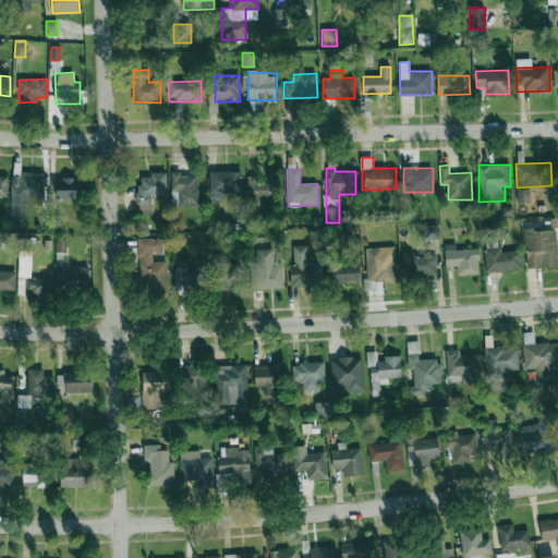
[(209,192),(242,192),(241,170),(209,171),(209,192)]
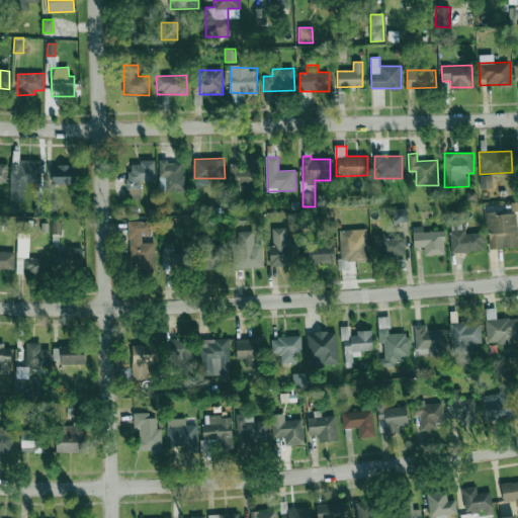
[(259,158),(249,158),(249,166),(232,166),(233,187),(260,186),(259,158)]
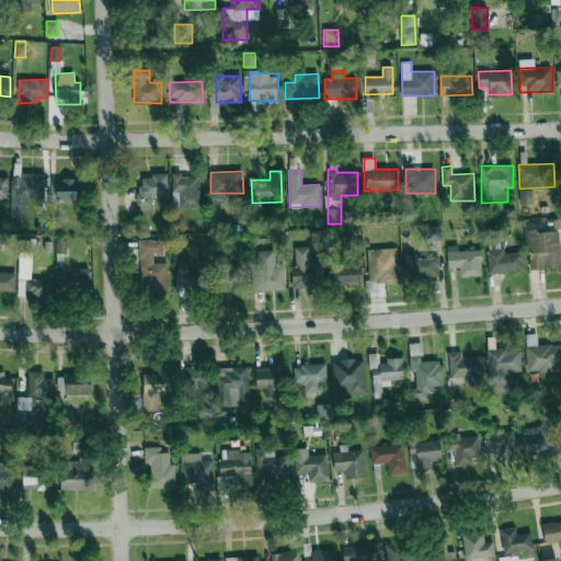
[(44,197),(45,174),(12,173),(10,229),(21,229),(22,218),(26,218),(27,197),(44,197)]
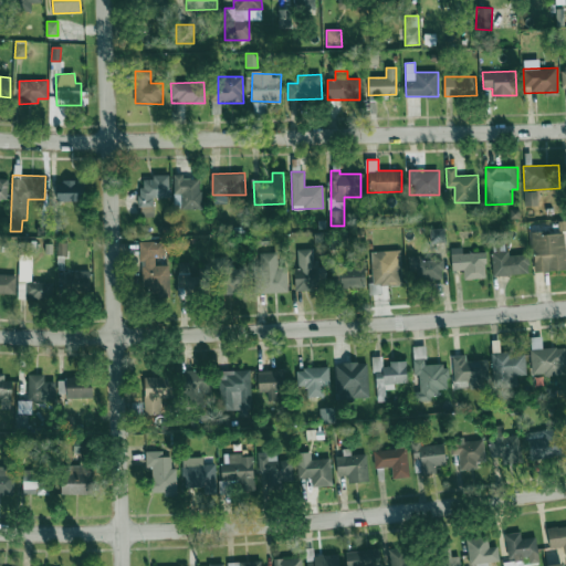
[(168,175),(152,175),(152,179),(139,179),(140,216),(154,216),(154,197),(169,197),(168,175)]
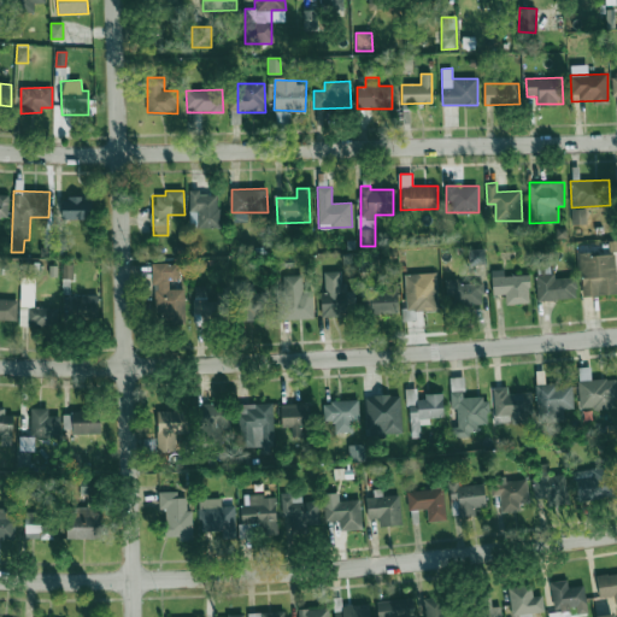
[(189,212),(194,212),(194,228),(219,228),(218,194),(199,194),(199,191),(189,191),(189,212)]
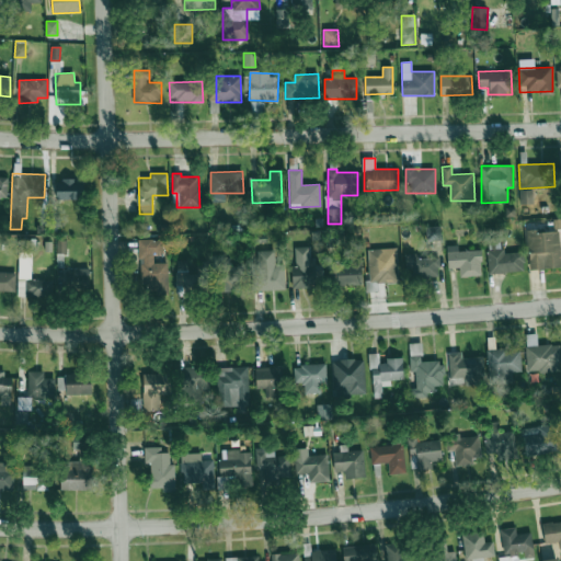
[(57,198),(83,199),(84,179),(57,179),(57,198)]
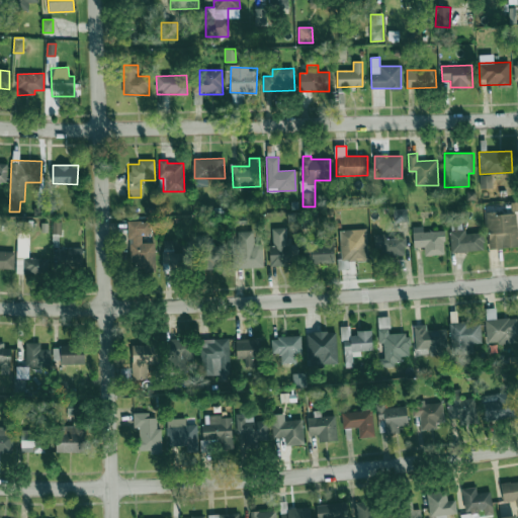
[(489,249),(517,247),(517,243),(517,228),(517,201),(511,202),(512,211),(487,212),(489,249)]
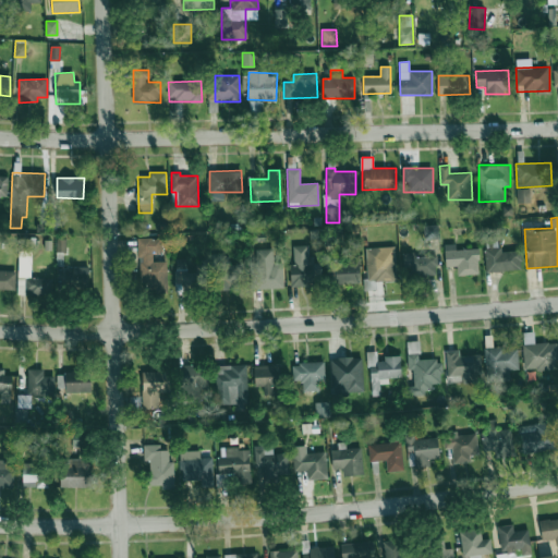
[(424,225),(424,239),(438,239),(438,225),(424,225)]
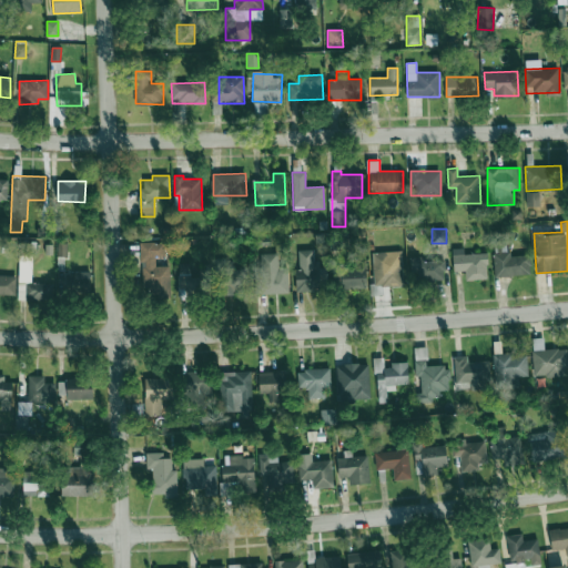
[(169,293),(168,242),(141,243),(142,294),(169,293)]
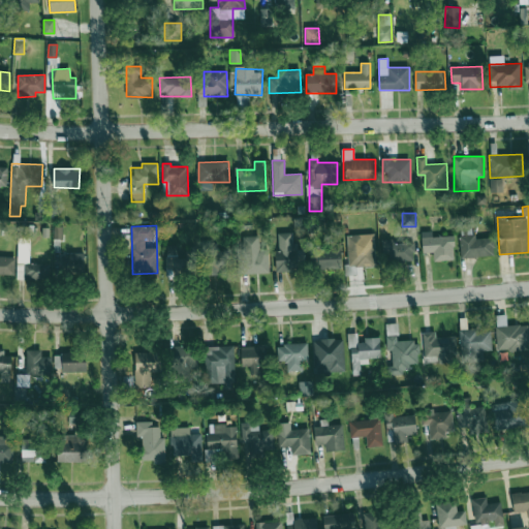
[(461,257),(495,256),(494,238),(472,239),(472,227),(460,227),(461,257)]
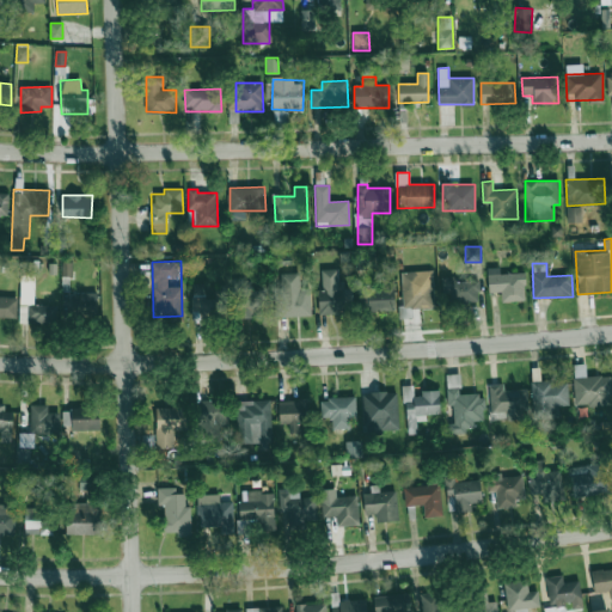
[(488,268),(488,293),(501,292),(502,301),(526,301),(525,273),(500,274),(500,268),(488,268)]
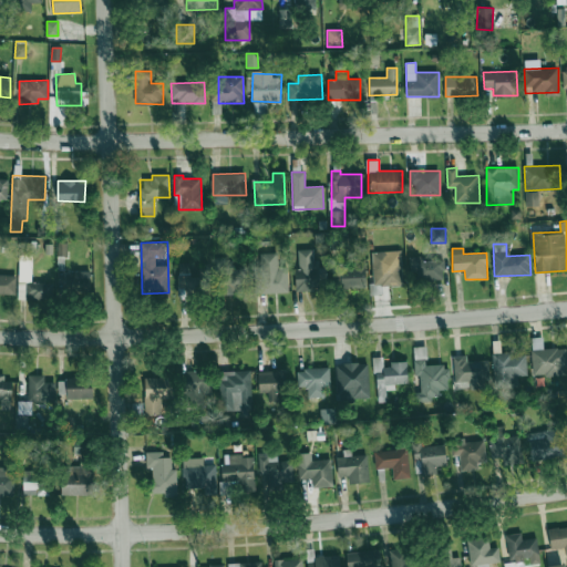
[(297,290),(319,289),(319,261),(313,261),(312,249),(296,249),(297,290)]
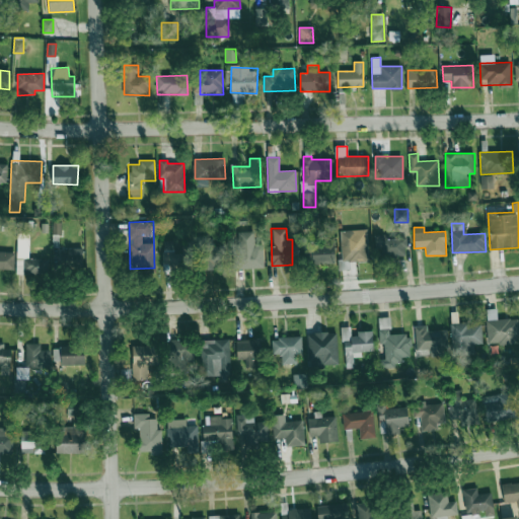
[(341,230),(342,262),(368,261),(367,229),(341,230)]
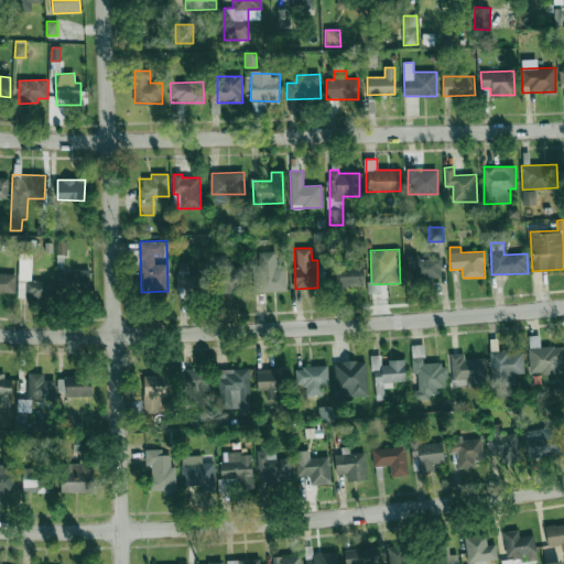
[(253,264),(255,292),(286,291),(286,266),(277,266),(277,251),(259,252),(259,264),(253,264)]
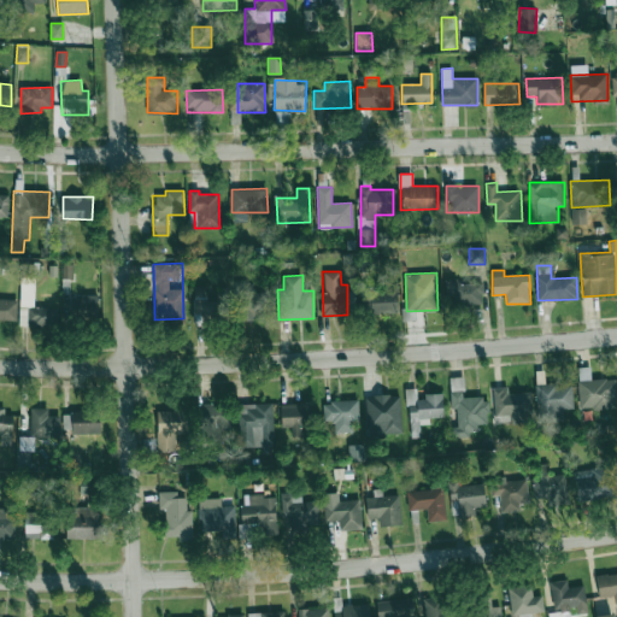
[(482,278),(446,280),(446,297),(456,295),(456,304),(483,303),(482,278)]
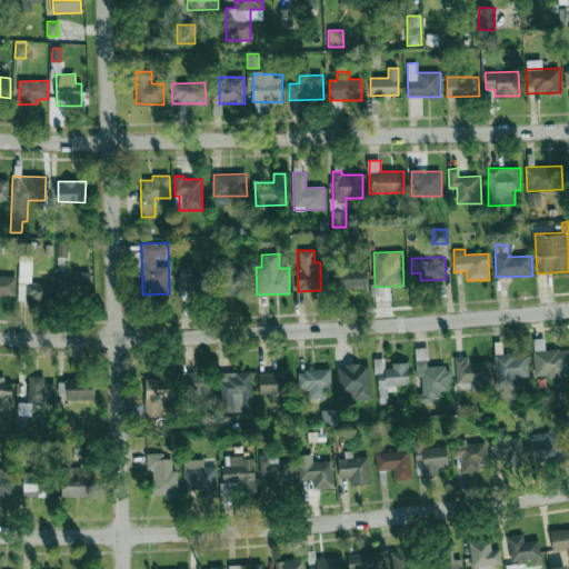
[(342,261),(342,287),(367,286),(367,261),(342,261)]
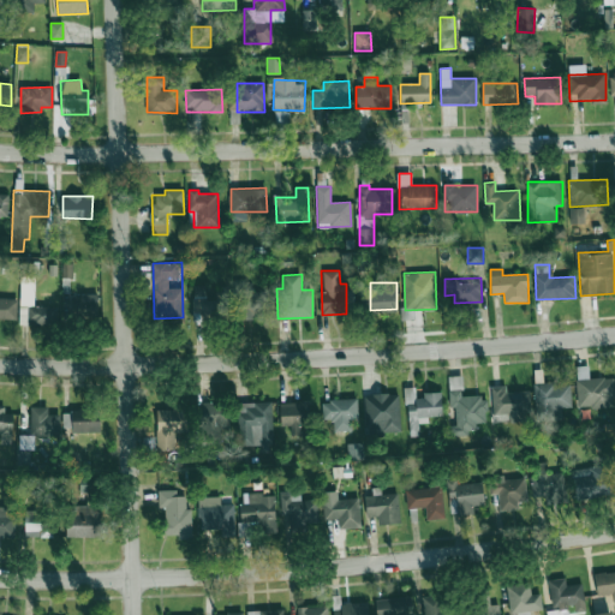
[(206,285),(192,285),(193,316),(216,316),(216,299),(207,300),(206,285)]
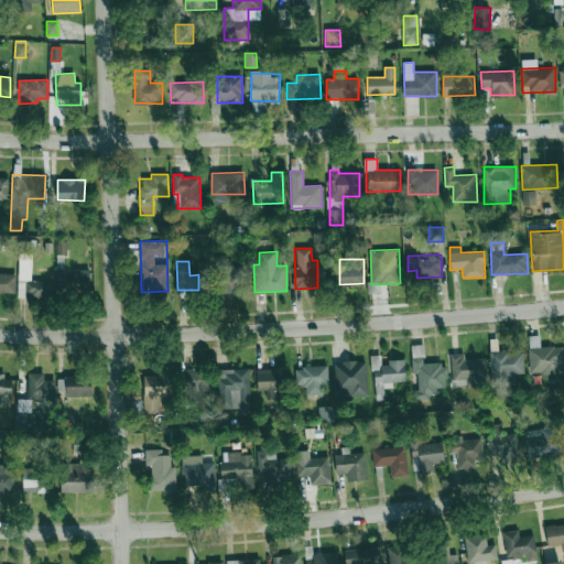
[(245,268),(231,267),(231,262),(221,261),(220,292),(243,293),(245,268)]
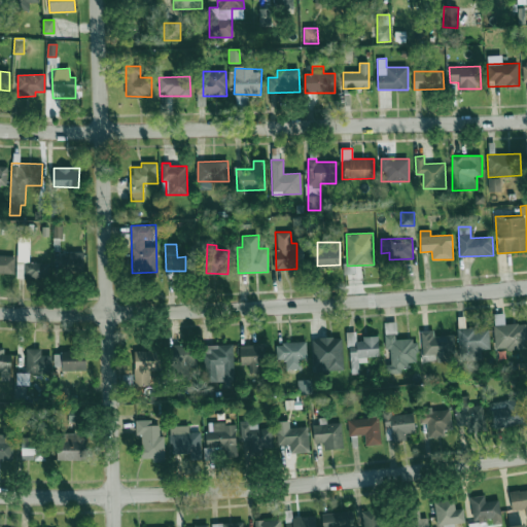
[(83,251),(64,252),(65,275),(84,274),(83,251)]
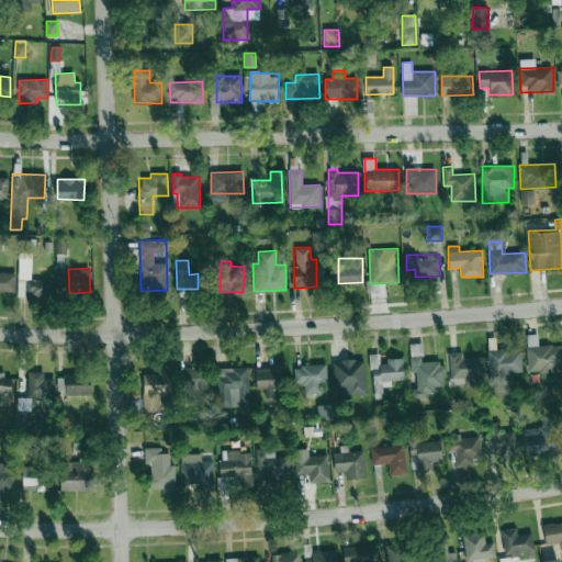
[(17,273),(0,272),(0,291),(15,292),(17,273)]
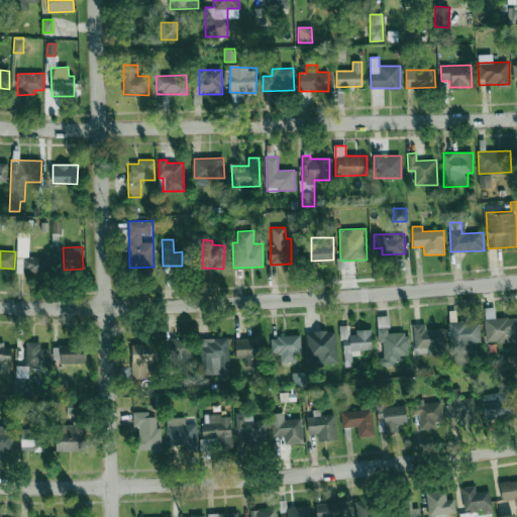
[(17,274),(48,273),(47,256),(16,257),(17,274)]
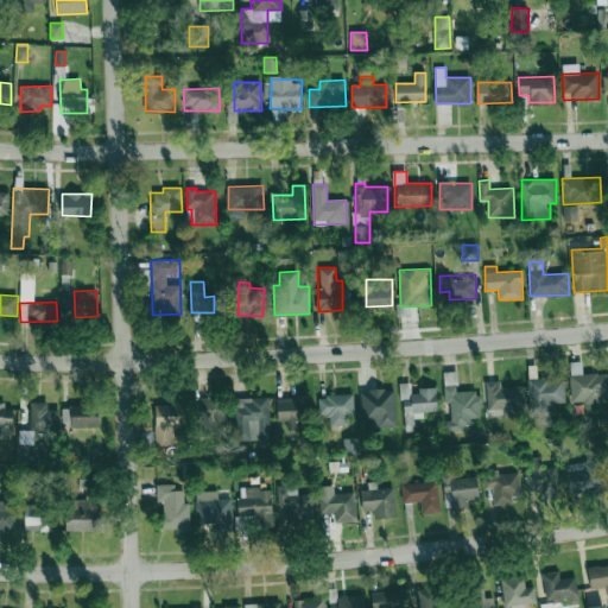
[(570,404),(607,403),(607,373),(582,374),(582,362),(569,362),(570,404)]
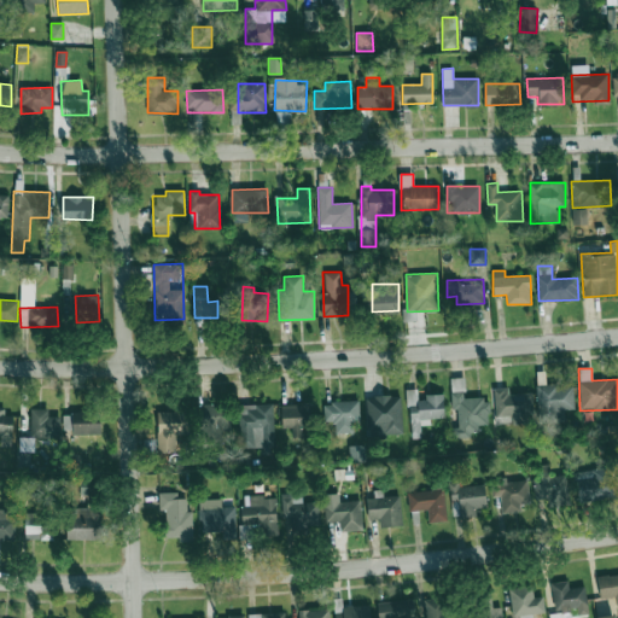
[(450,378),(453,409),(455,409),(456,437),(478,436),(478,425),(490,425),(489,397),(465,400),(464,378),(450,378)]
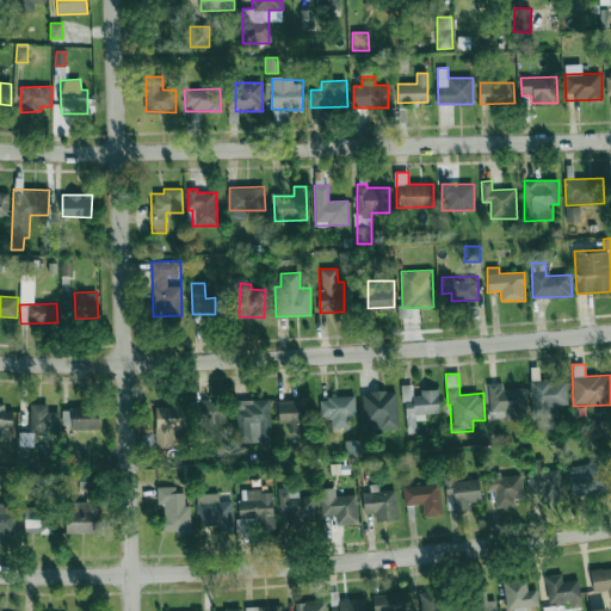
[(557,417),(557,406),(568,405),(567,382),(553,383),(553,380),(530,381),(532,418),(557,417)]
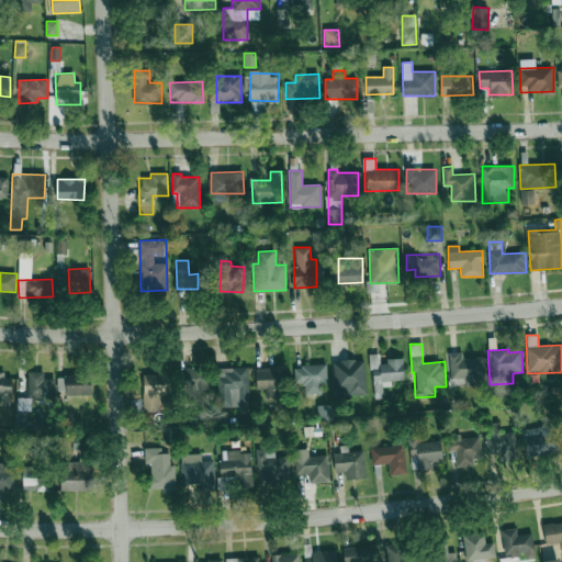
[(403,360),(380,360),(380,353),(371,355),(373,400),(383,398),(382,386),(391,386),(391,381),(404,380),(403,360)]
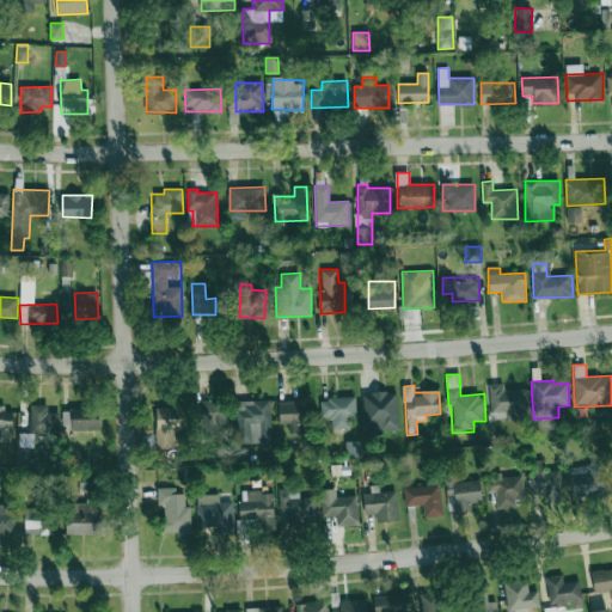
[(489,385),(490,420),(527,418),(526,390),(503,390),(503,385),(489,385)]
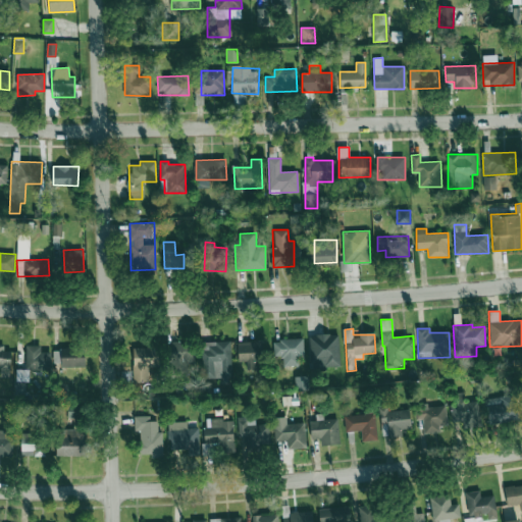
[(338,334),(310,335),(312,369),(341,368),(338,334)]
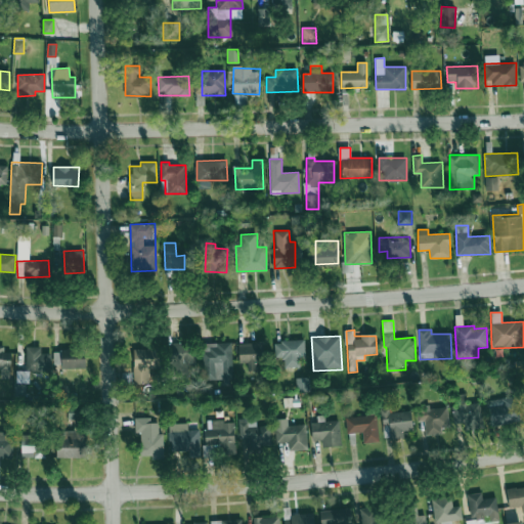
[(274,341),(275,359),(285,358),(285,367),(300,367),(300,358),(305,358),(305,340),(274,341)]
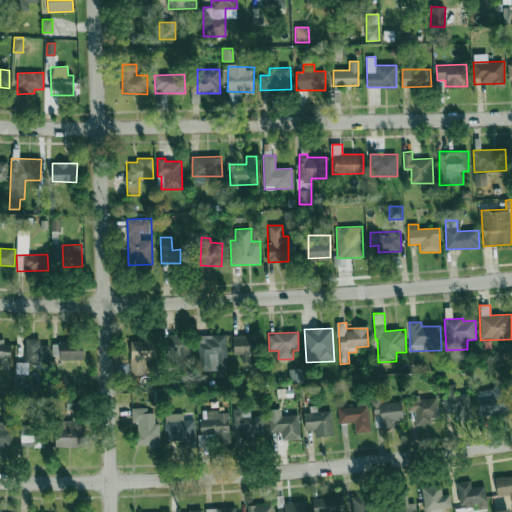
[(226,334),(199,335),(200,373),(227,372),(226,334)]
